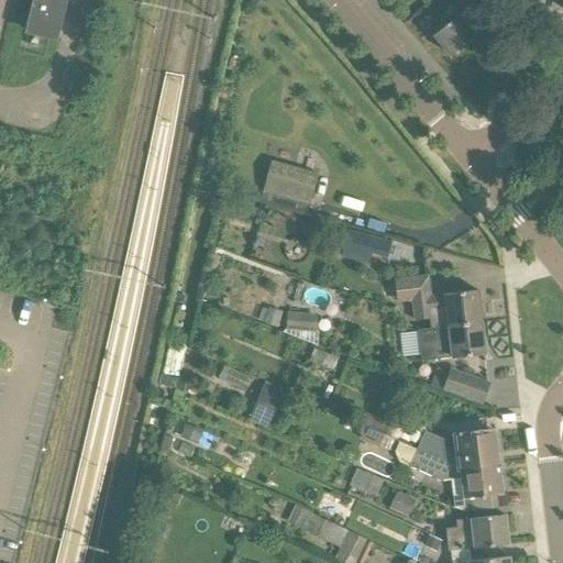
[(56,39),(65,0),(36,0),(29,32),(56,39)]
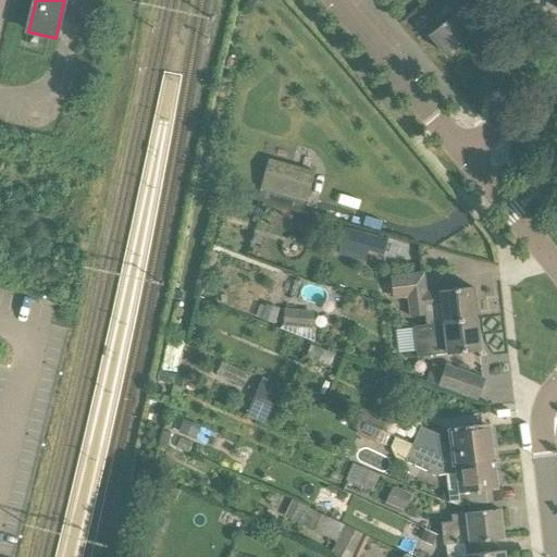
[(466,23),(490,2),(487,0),(449,0),(448,1),(457,12),(430,35),(447,56),(473,33),(466,23)]
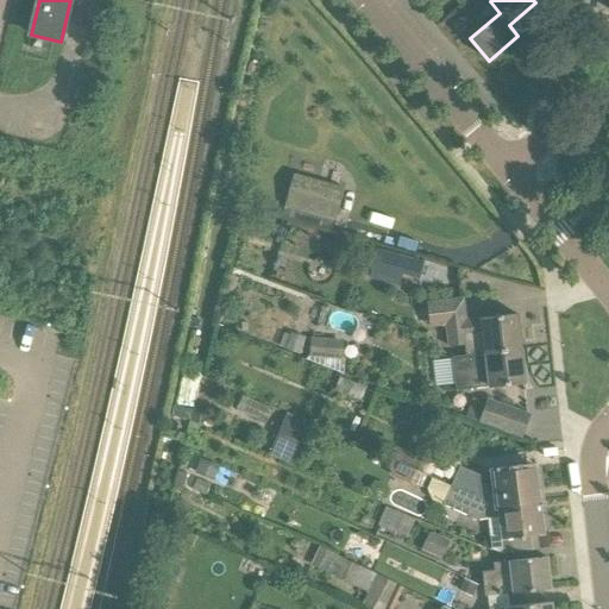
[(341,190),(296,177),(288,206),(311,213),(313,207),(336,213),(341,190)]
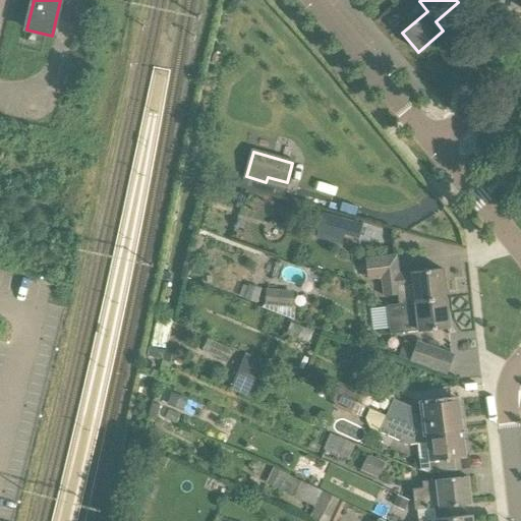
[(324,214),(319,233),(340,239),(346,220),(324,214)]
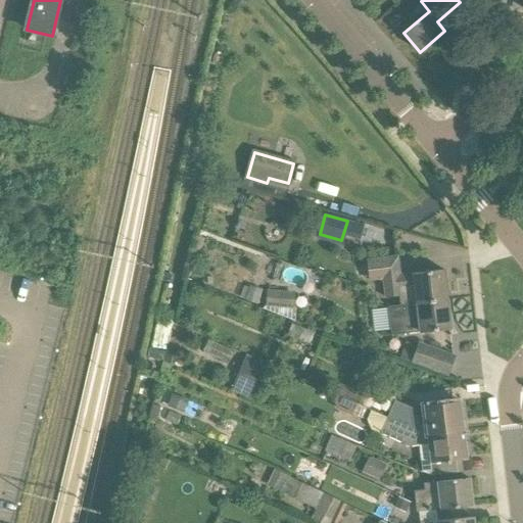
[(401,296),(402,305),(424,302),(448,299),(445,271),(400,276),(397,257),(368,262),(370,280),(384,278),(387,298),(401,296)]
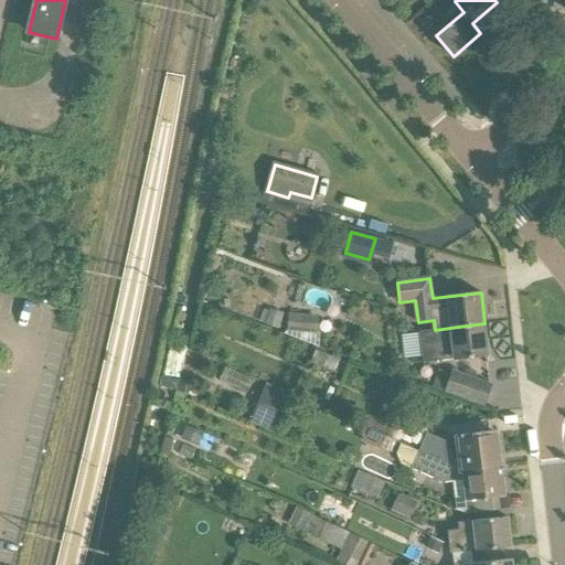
[(284,316),(270,311),(265,327),(278,331),(284,316)]
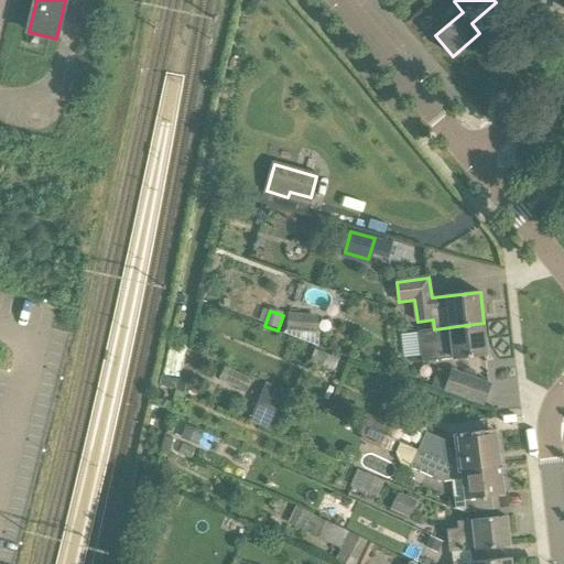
[(318,316),(288,313),(286,332),(316,334),(318,316)]
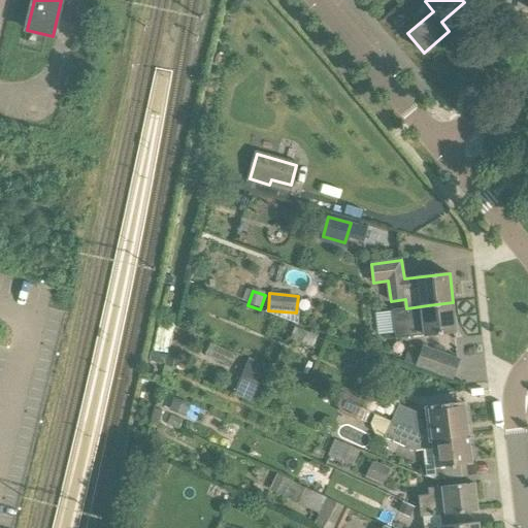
[(456,332),(453,302),(428,305),(406,308),(392,310),(396,339),(456,332)]
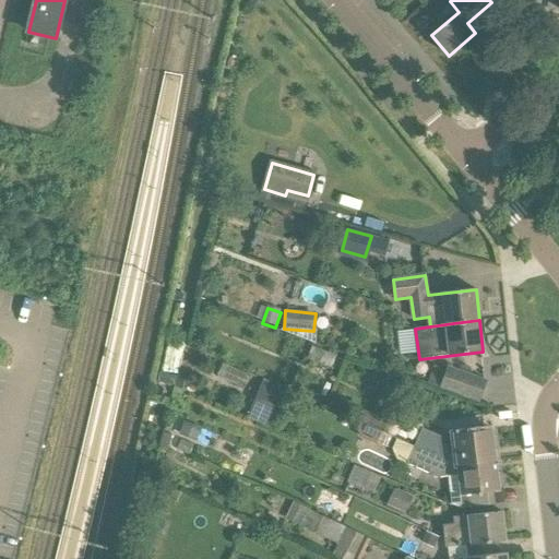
[(448,368),(440,388),(478,401),(486,382),(448,368)]
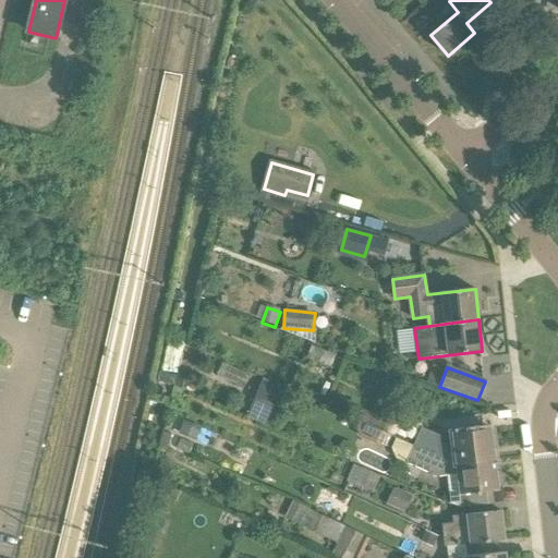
[(263,379),(246,416),(265,425),(282,388),(263,379)]
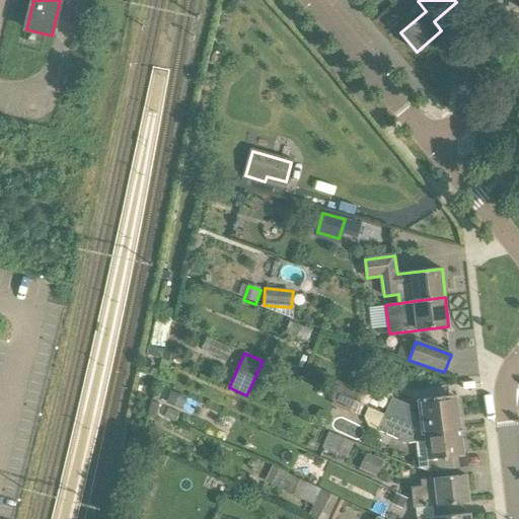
[(350,375),(341,395),(356,402),(365,382),(350,375)]
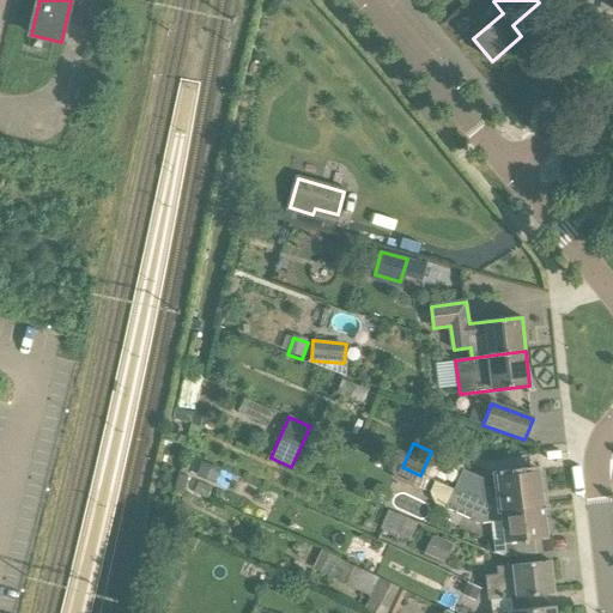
[(222,471),(202,462),(196,477),(214,484),(222,471)]
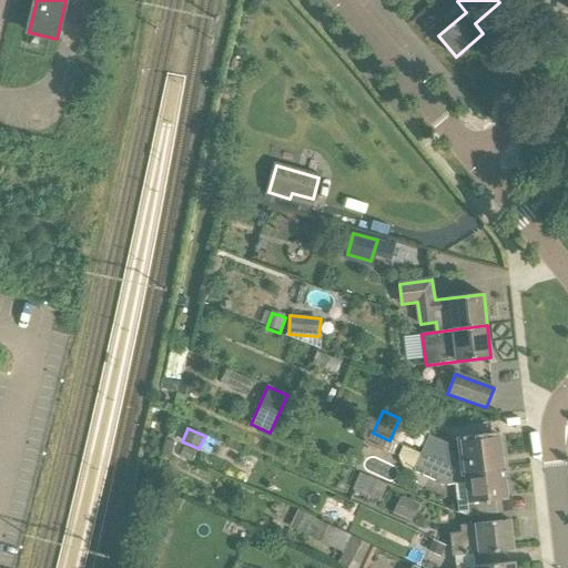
[(384,453),(389,440),(373,433),(366,429),(363,436),(366,446),(384,453)]
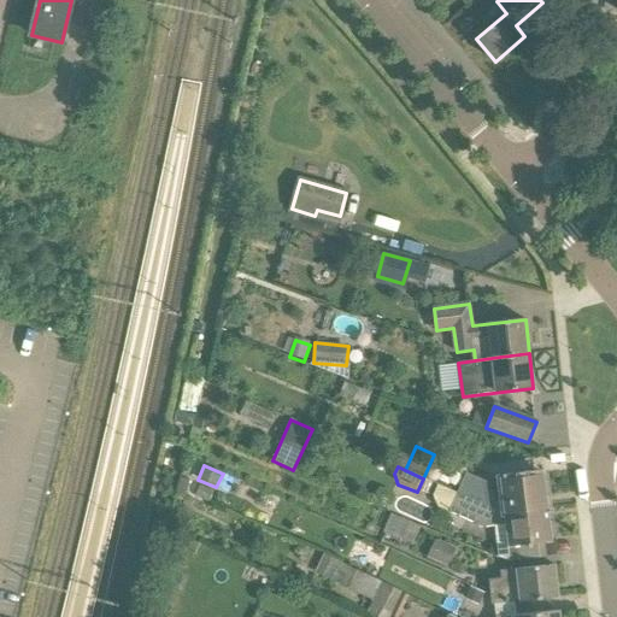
[(491,483),(468,474),(458,493),(506,515),(547,510),(544,475),(501,480),(504,501),(494,497),(495,493),(488,491),(491,483)]
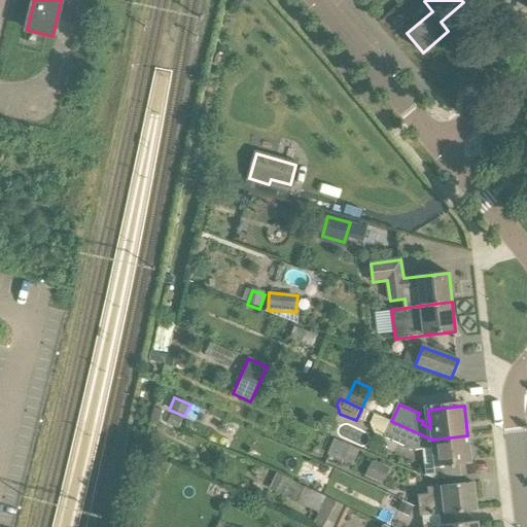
[(153,409),(150,421),(160,423),(163,411),(153,409)]
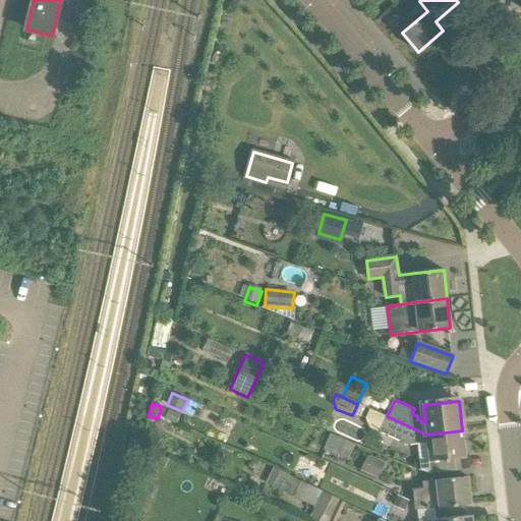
[(431,474),(462,470),(461,458),(466,457),(462,430),(427,435),(387,416),(380,432),(408,446),(416,444),(419,470),(431,474)]
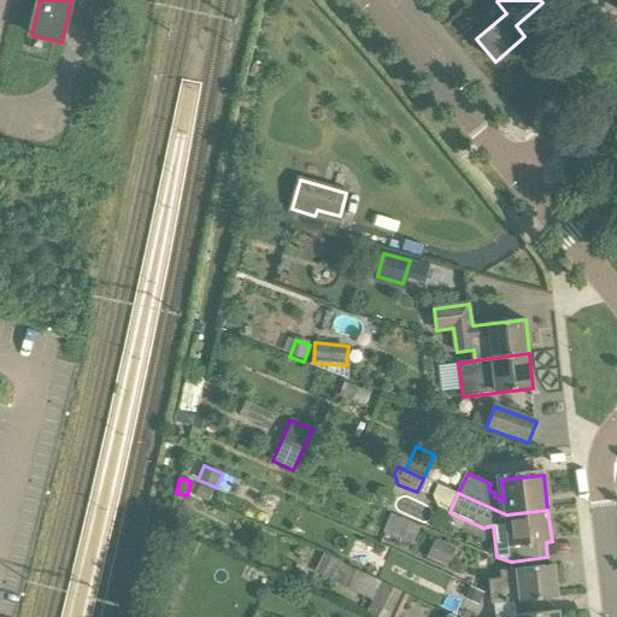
[(392,515),(383,534),(412,546),(419,527),(392,515)]
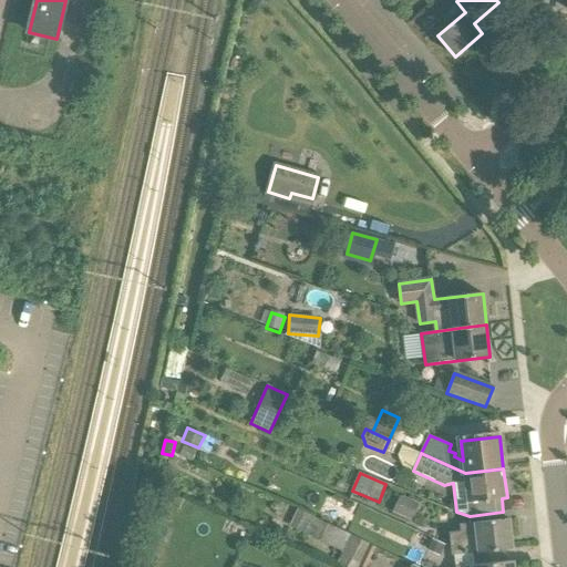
[(414,502),(400,495),(392,513),(406,519),(414,502)]
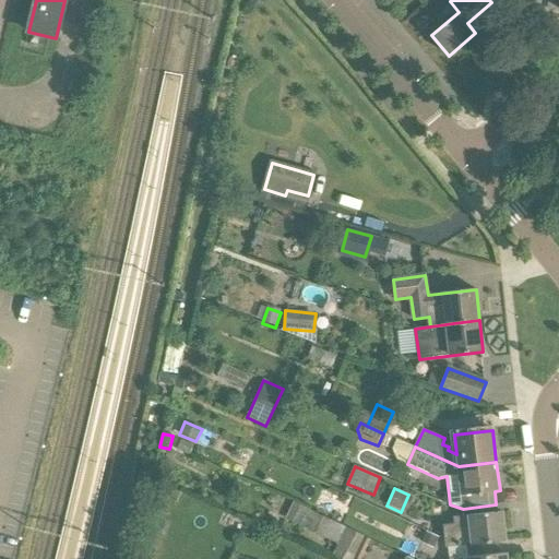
[(360,558),(370,540),(364,537),(365,536),(345,526),(345,527),(294,502),(285,520),(336,544),(335,545),(336,546),(331,557),(333,558),(360,558)]
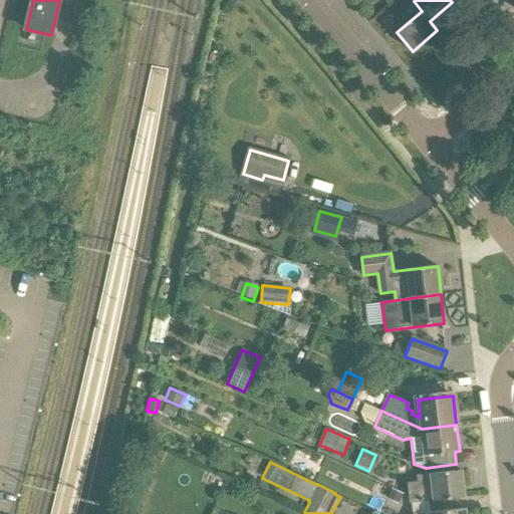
[(429,502),(459,499),(465,498),(462,471),(418,476),(419,482),(409,483),(411,504),(429,502)]
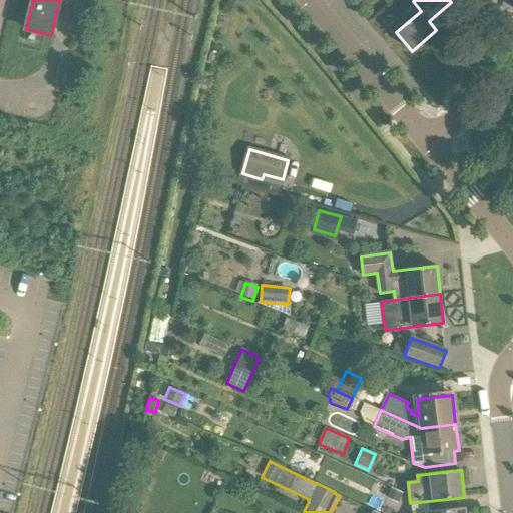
[(150,479),(138,476),(135,490),(147,493),(150,479)]
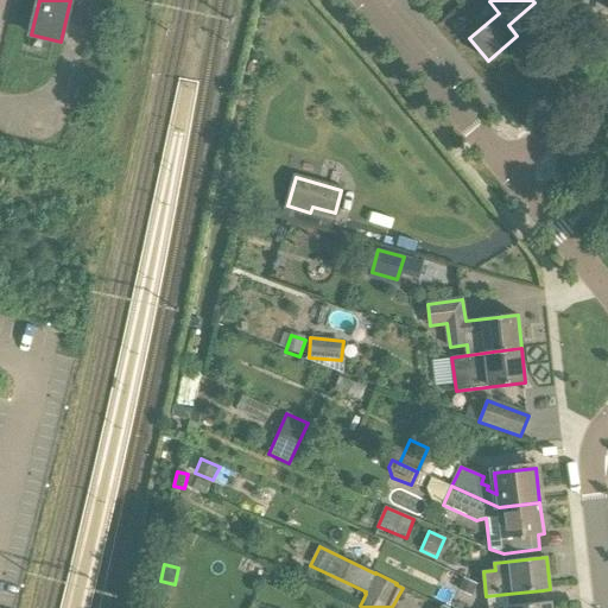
[(477,586),(463,578),(458,590),(472,597),(477,586)]
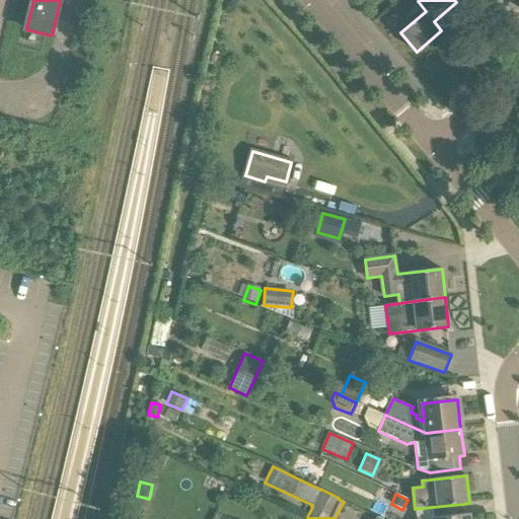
[(463,504),(433,507),(415,509),(416,518),(471,518),(471,513),(464,514),(463,504)]
